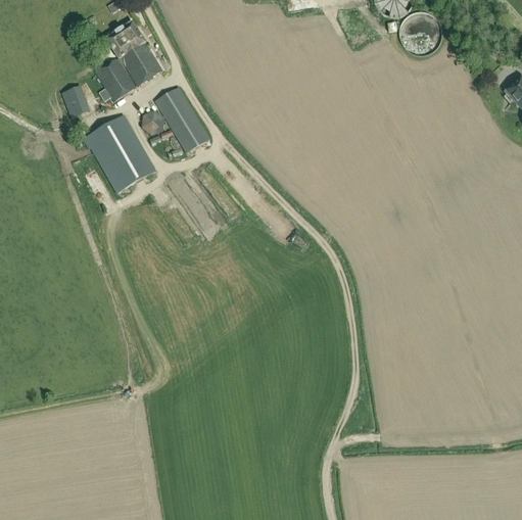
[(115,0),(112,2),(117,9),(124,5),(120,0),(115,0)]
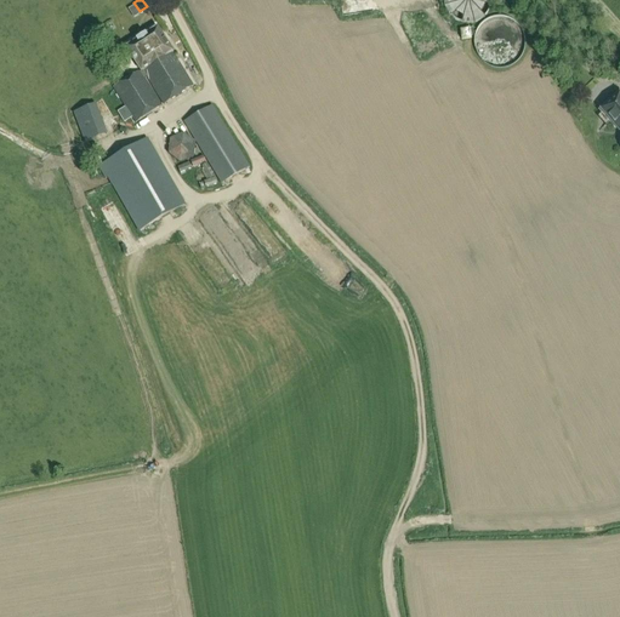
[(485,10),(489,5),(490,0),(444,0),(445,5),(449,10),(453,15),(458,18),(464,20),(470,20),(476,18),(482,15),(485,10)]
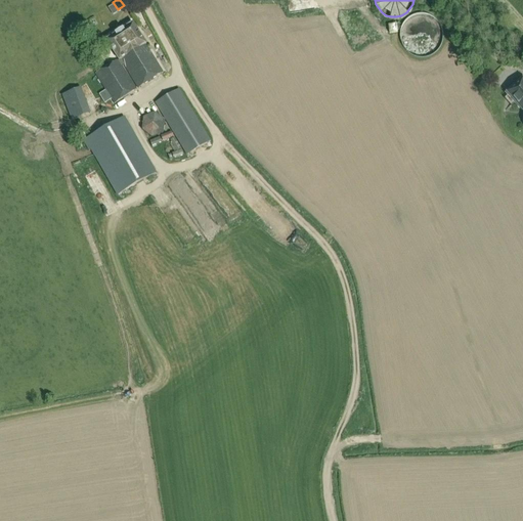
[(163,71),(145,41),(132,20),(105,38),(118,57),(94,72),(104,88),(98,92),(104,101),(111,97),(114,102),(136,87),(122,63),(123,63),(137,87),(163,71)]
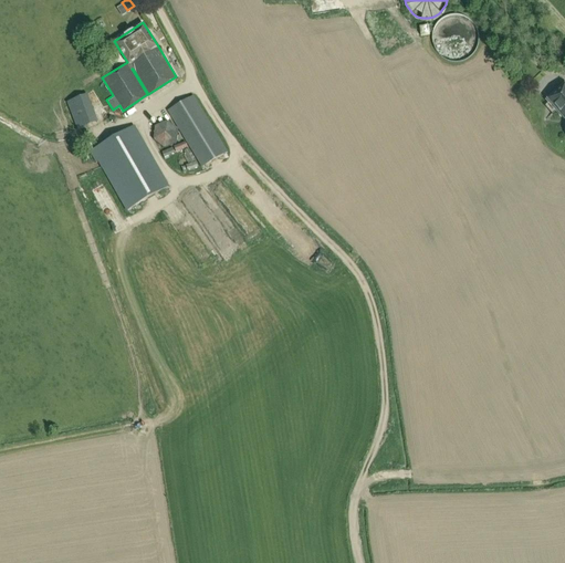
[(564,82),(564,81),(545,98),(547,101),(544,104),(552,113),(556,110),(560,113),(556,115),(562,121),(564,118),(564,120),(564,82)]
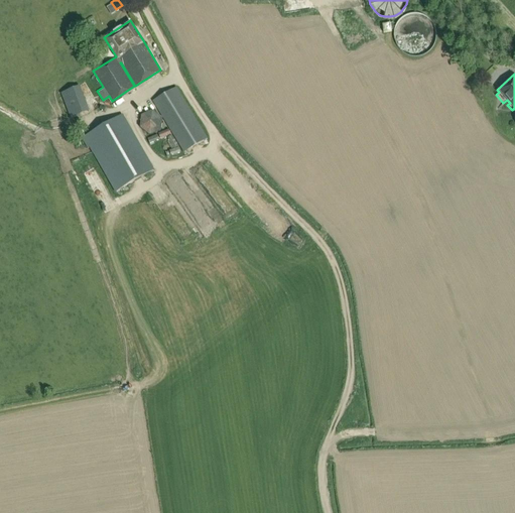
[(89,108),(80,84),(59,91),(69,115),(89,108)]
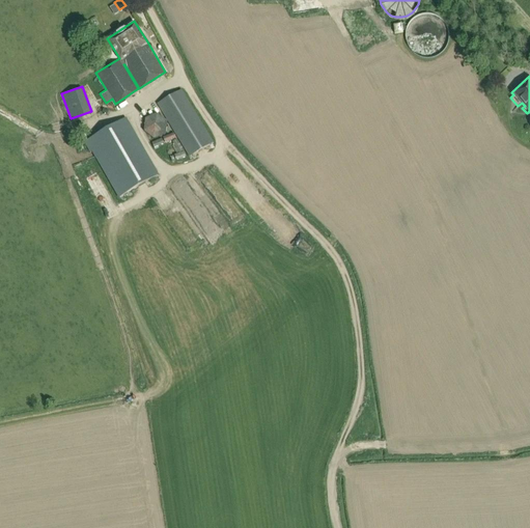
[(156,102),(188,155),(214,140),(180,87),(156,102)]
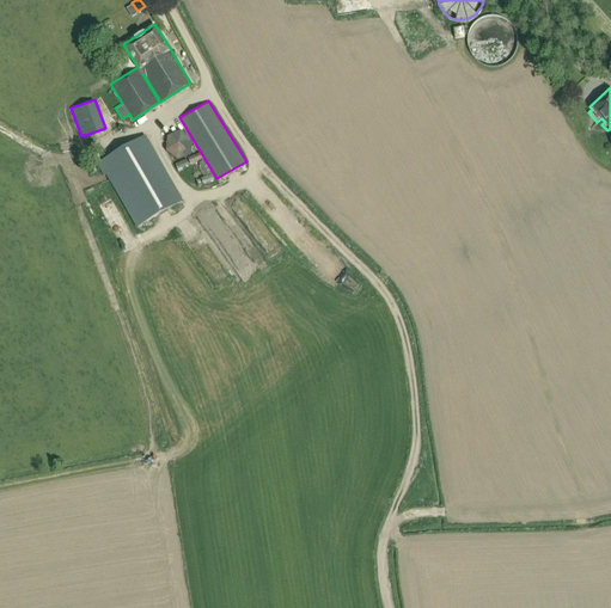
[(136,226),(183,198),(145,133),(96,161),(103,173),(105,172),(136,226)]
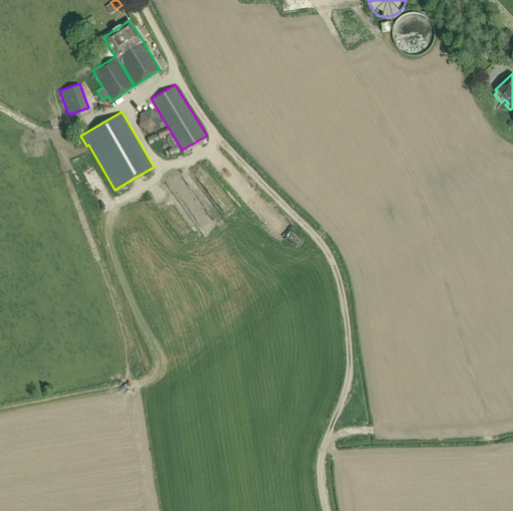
[(150,139),(166,132),(164,128),(148,135),(150,139)]
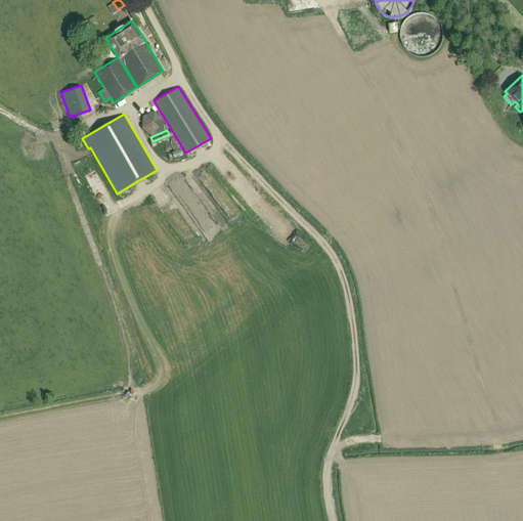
[(180,146),(173,134),(168,137),(176,149),(180,146)]
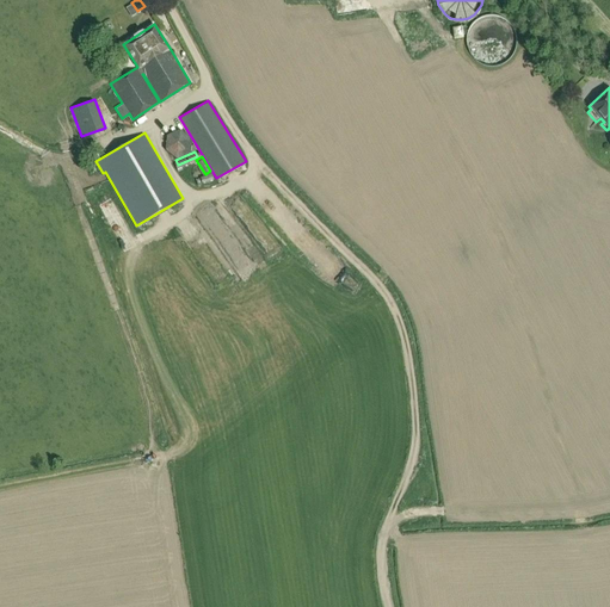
[(189,227),(211,253),(220,246),(196,221),(189,227)]
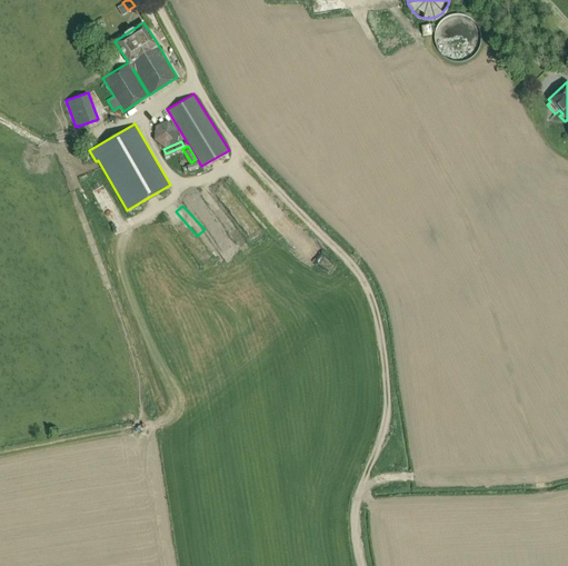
[(250,224),(257,231),(263,226),(258,218),(250,224)]
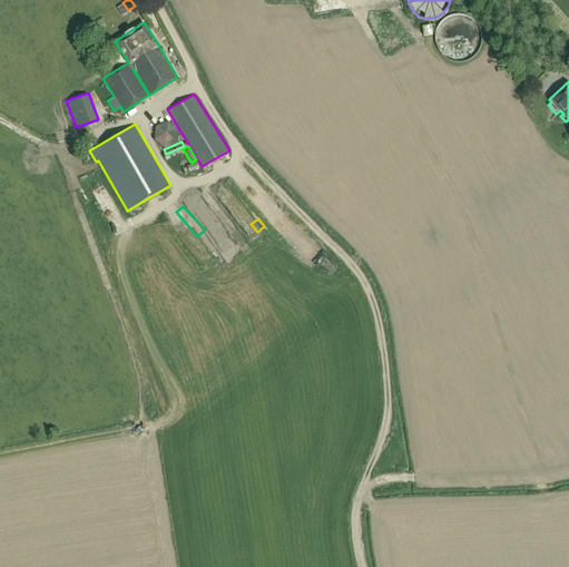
[(205,236),(197,242),(208,256),(216,251),(205,236)]
